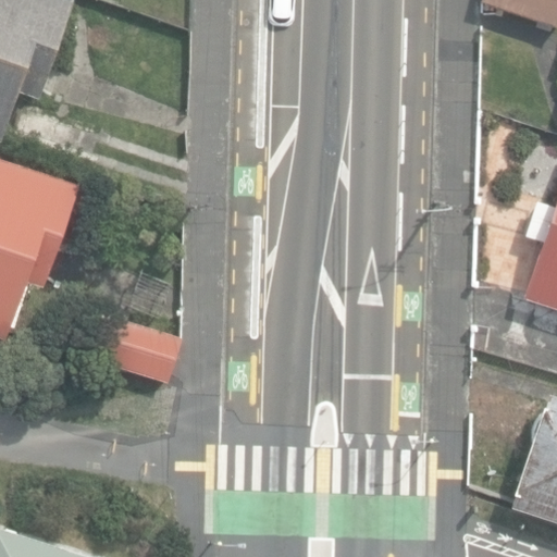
[(0,0),(0,139),(1,140),(19,93),(36,98),(71,0),(0,0)]
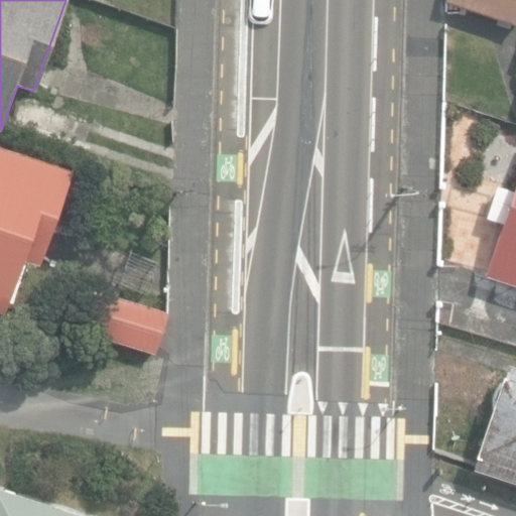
[(515,0),(445,0),(445,2),(515,26),(515,0)]
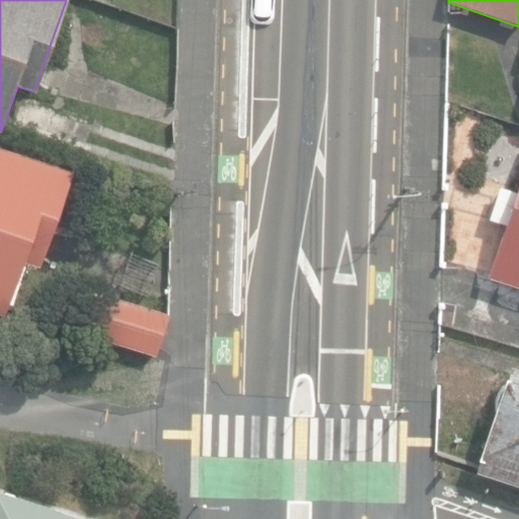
[(0,312),(6,314),(9,303),(12,304),(27,260),(27,261),(42,265),(72,172),(0,147),(0,312)]
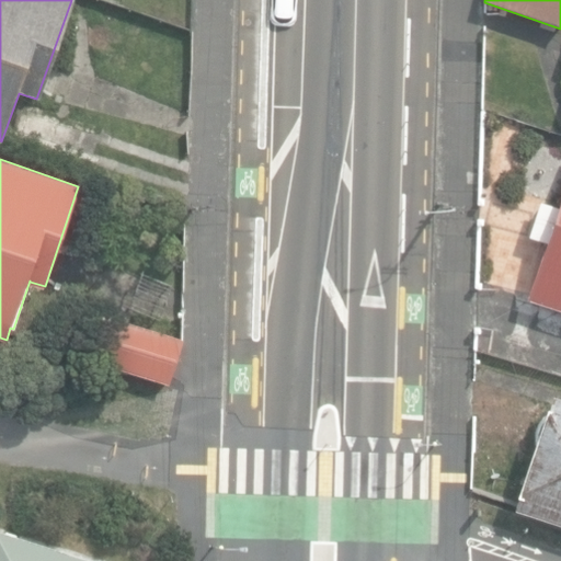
[(524,299),(560,311),(560,183),(554,202),(540,197),(526,237),(544,242),(524,299)]
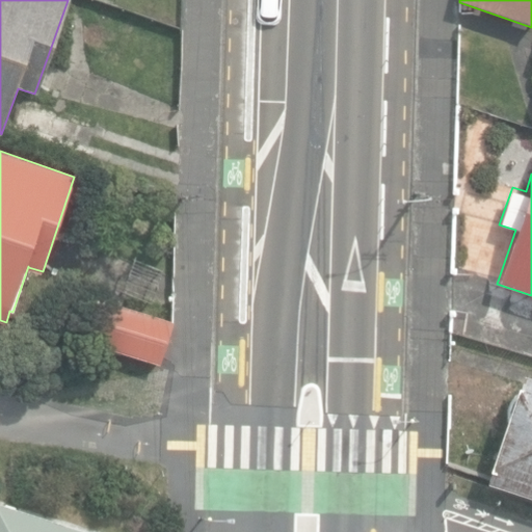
[(85,341),(160,362),(171,322),(97,300),(85,341)]
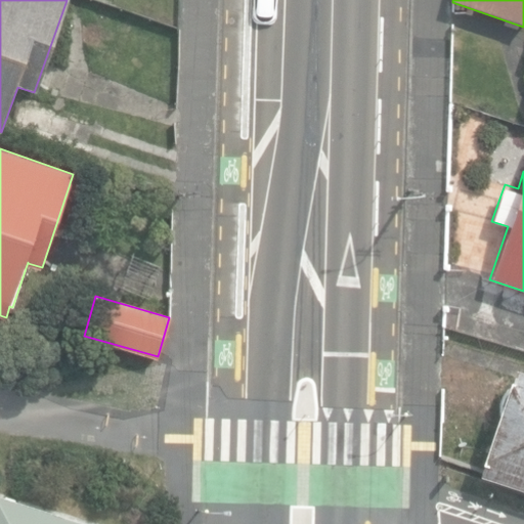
[(523,370),(515,368),(479,473),(523,487),(523,370)]
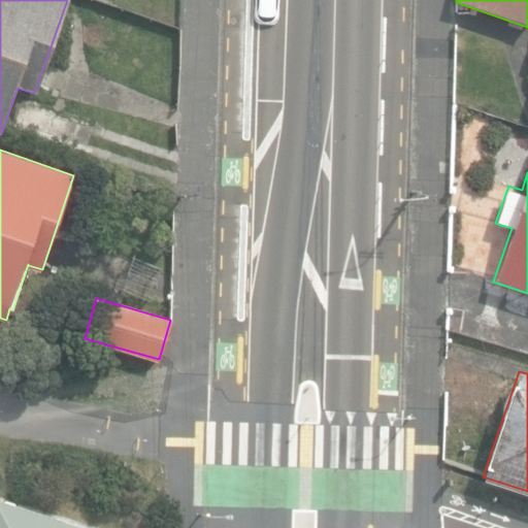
[(0,527),(92,527),(0,499),(0,527)]
